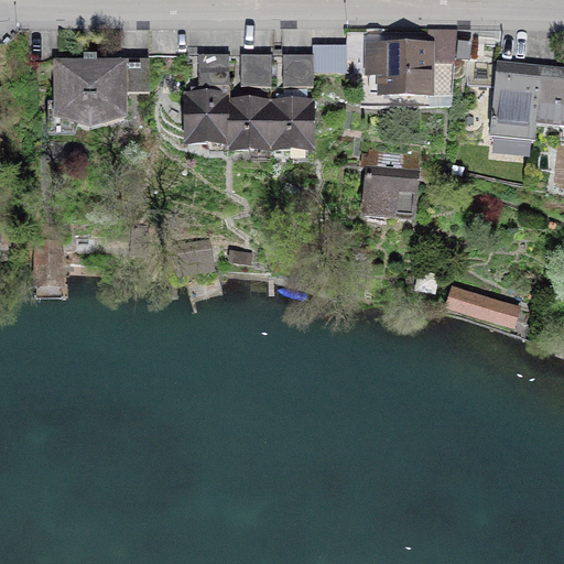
[(432,95),(433,60),(455,60),(455,29),(426,30),(427,41),(362,40),(362,73),(376,74),(376,94),(432,95)]
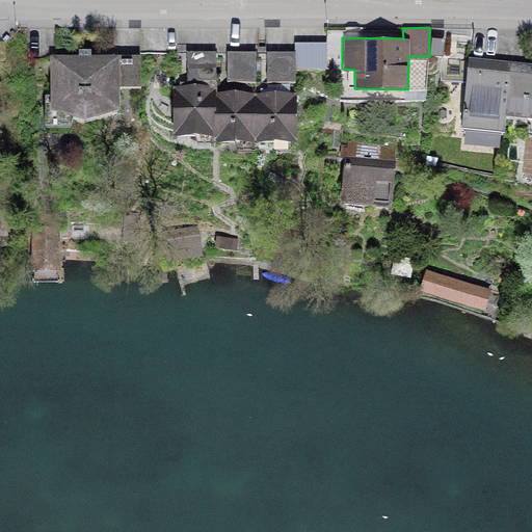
[(295,81),(294,70),(328,71),(329,42),(294,41),(294,49),(261,50),(262,81),(295,81)]
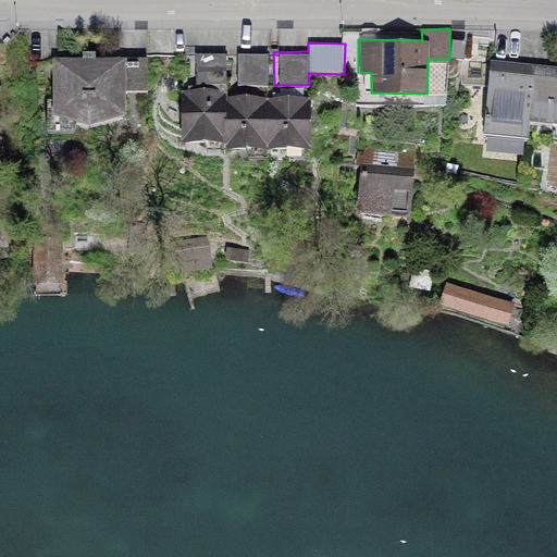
[(225,83),(226,51),(195,51),(195,83),(225,83)]
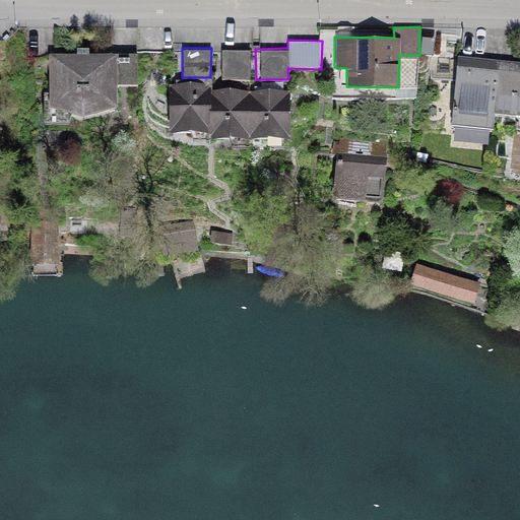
[(249,79),(250,49),(221,48),(220,79),(249,79)]
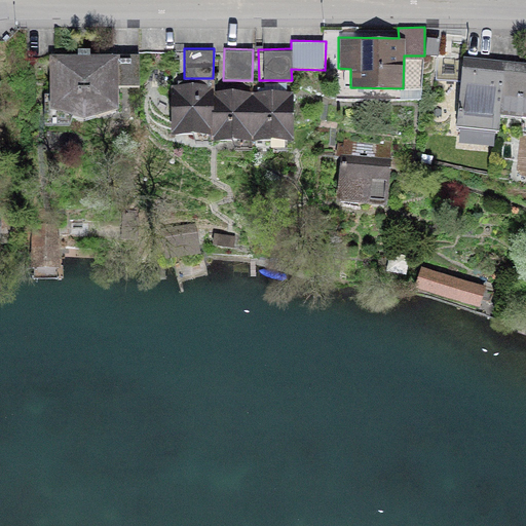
[(138,53),(116,53),(48,53),(50,113),(84,122),(118,113),(117,89),(139,89),(138,53)]
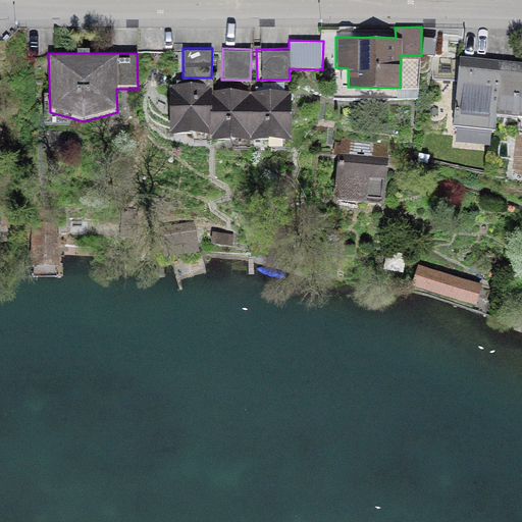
[(493,128),(496,111),(501,61),(460,57),(434,55),(431,80),(457,83),(453,124),(493,128)]
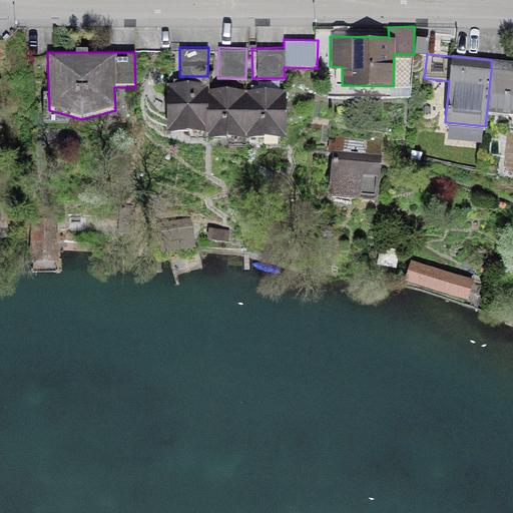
[(487,109),(512,111),(512,62),(492,60),(487,109)]
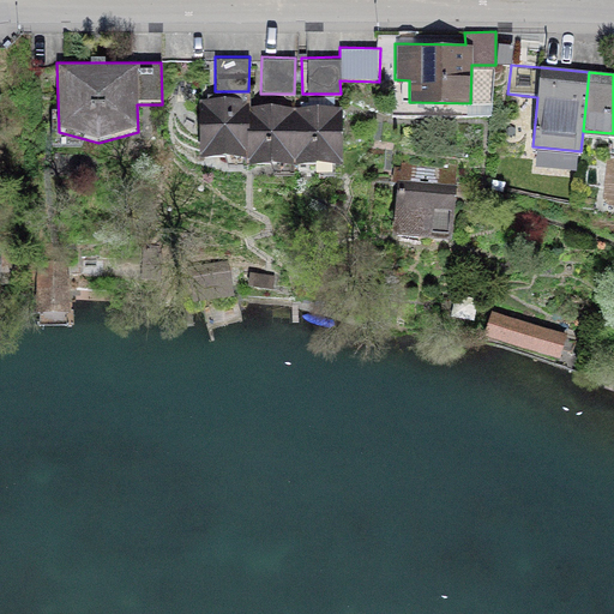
[(246,155),(248,103),(202,101),(198,152),(246,155)]
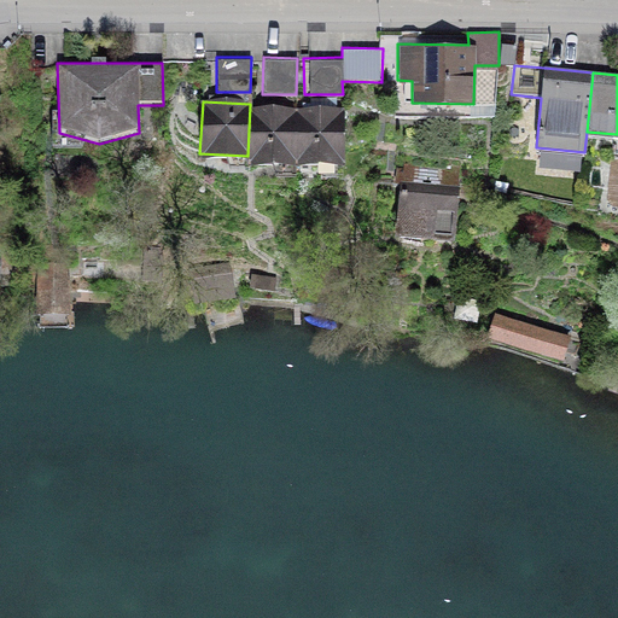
[(293,159),(296,106),(250,104),(248,156),(293,159)]
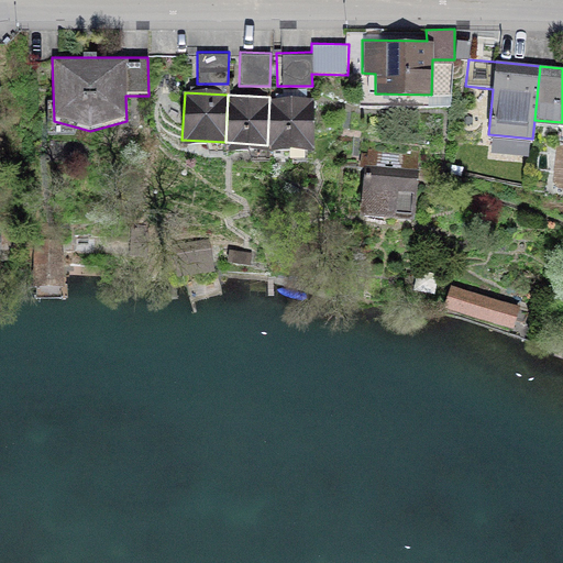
[(312,146),(313,98),(269,97),(267,145),(312,146)]
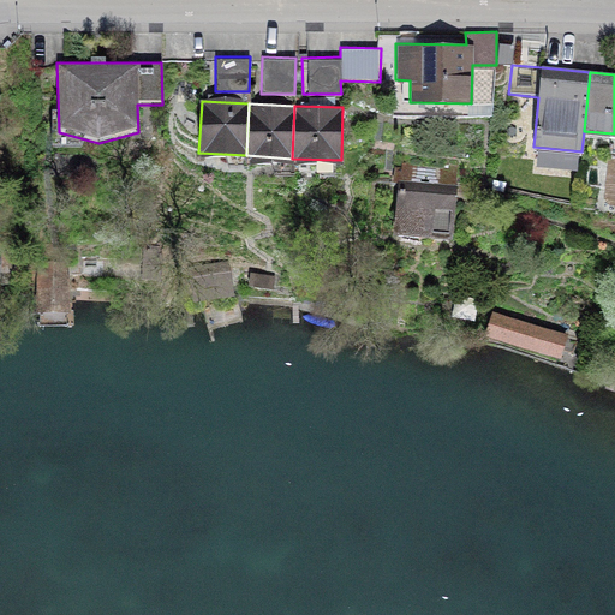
[(453,239),(459,162),(406,157),(400,234),(453,239)]
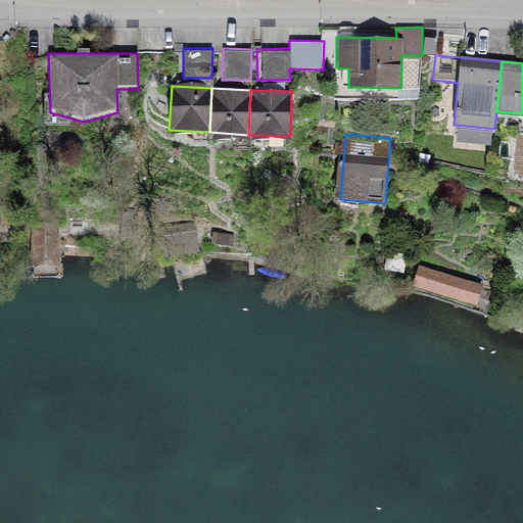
[(21,212),(0,211),(0,239),(20,240),(21,212)]
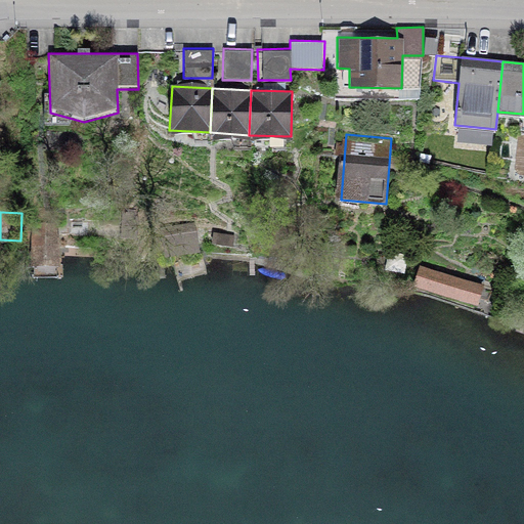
[(190,223),(164,228),(167,243),(193,238),(190,223)]
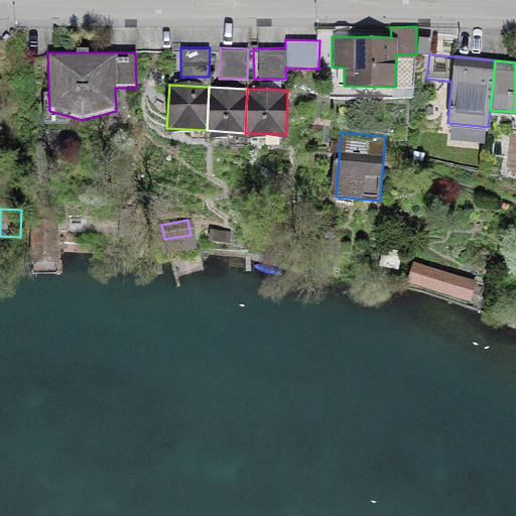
[(60,276),(59,254),(91,254),(91,225),(58,224),(29,226),(30,259),(31,277),(60,276)]
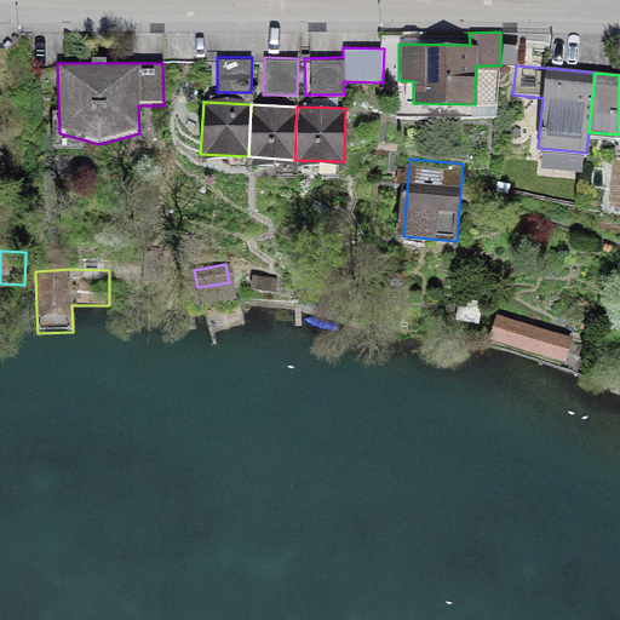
[(275,279),(251,276),(250,287),(274,291),(275,279)]
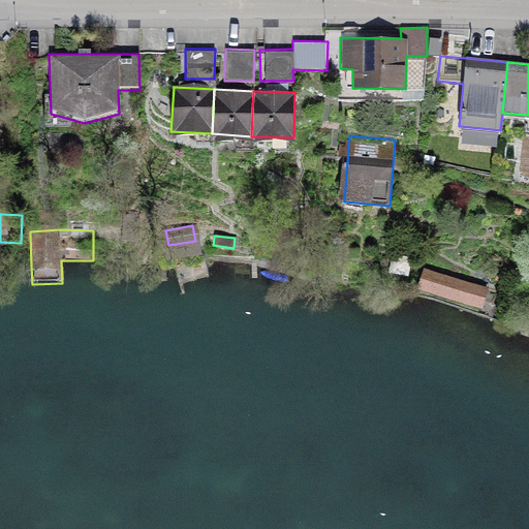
[(175,258),(184,284),(209,276),(205,263),(199,250),(175,258)]
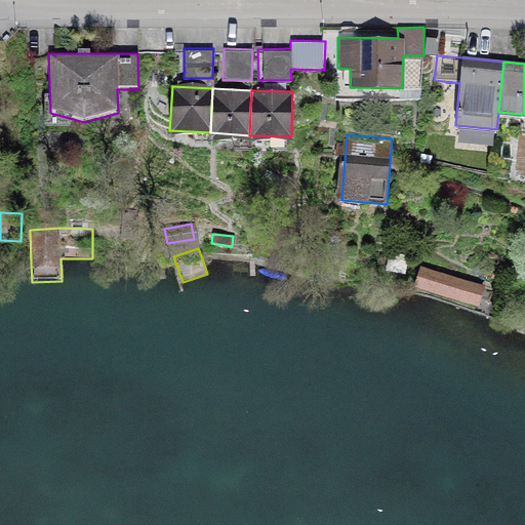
[(418,265),(412,290),(476,308),(483,283),(418,265)]
